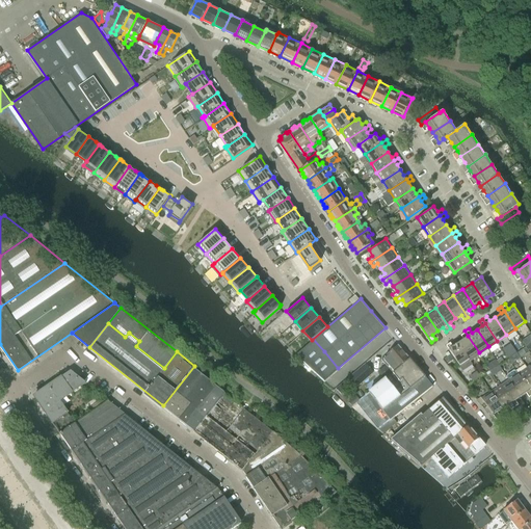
[(479,352),(468,336),(465,331),(461,334),(465,338),(458,341),(471,359),(479,352)]
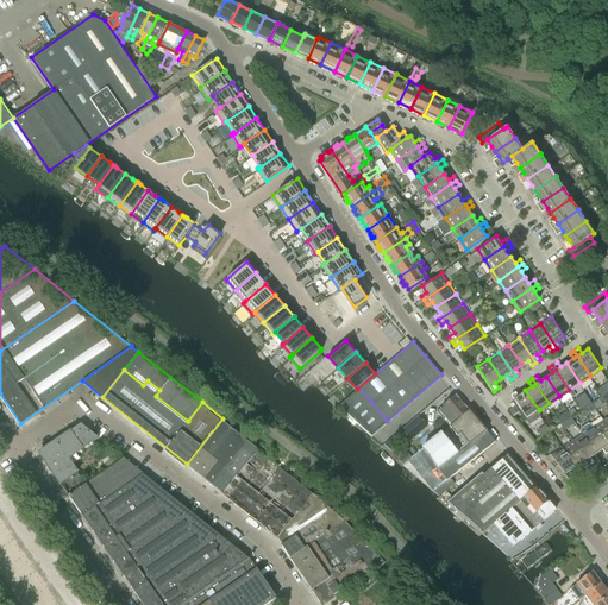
[(371,402),(358,388),(339,404),(373,434),(387,421),(371,402)]
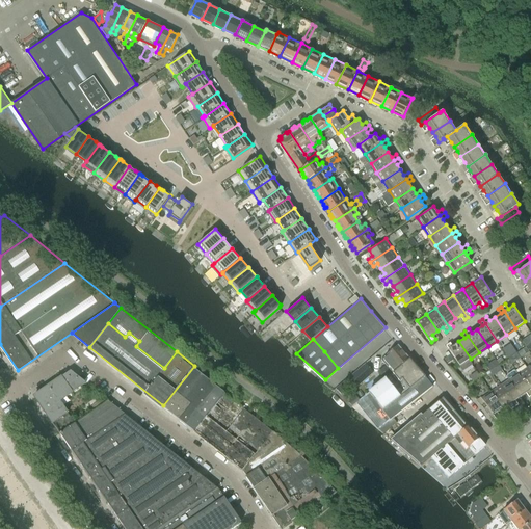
[(473,362),(471,359),(458,341),(453,345),(451,341),(447,343),(463,369),(473,362)]
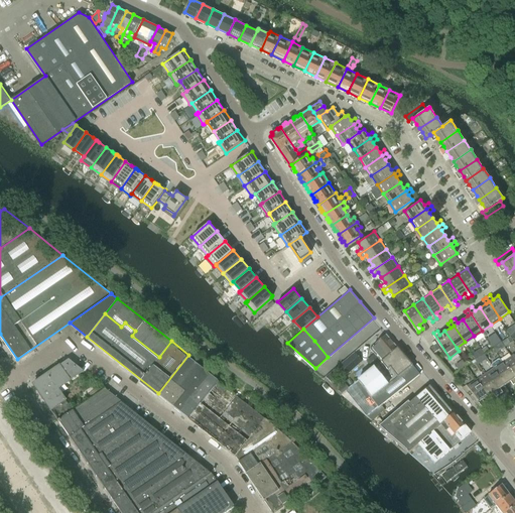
[(386,333),(370,347),(381,360),(398,347),(386,333)]
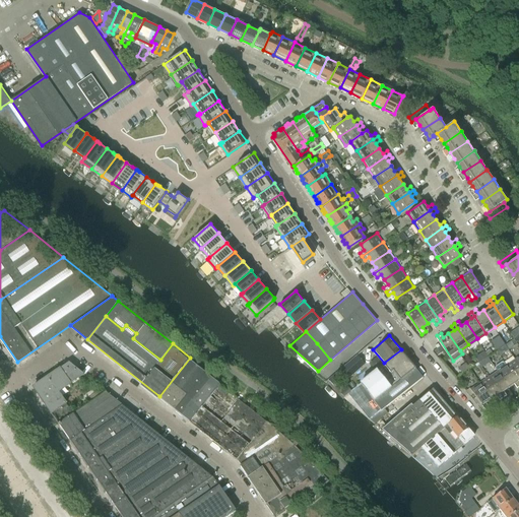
[(487,348),(476,352),(479,358),(489,353),(487,348)]
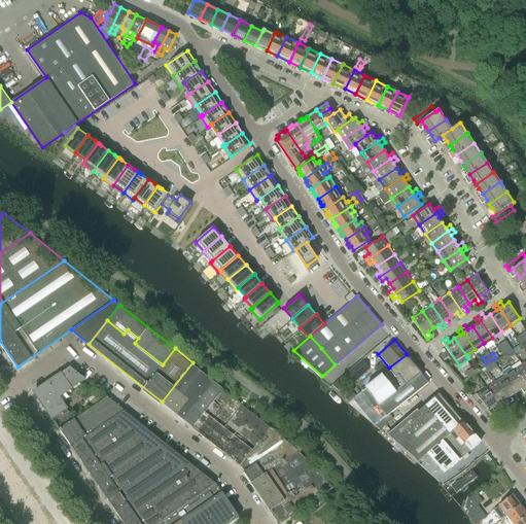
[(389,368),(365,386),(387,414),(390,412),(429,380),(407,354),(389,368)]
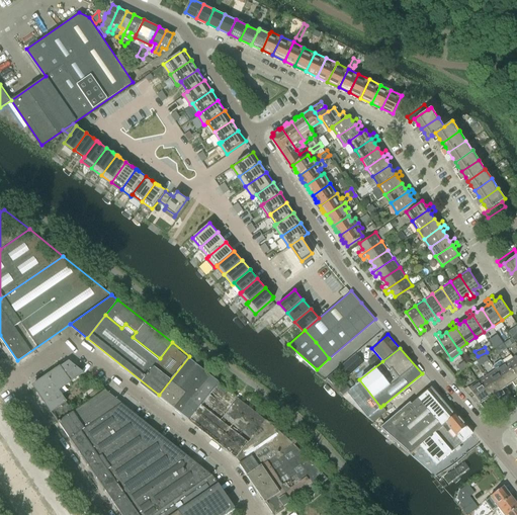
[(356,351),(334,370),(342,380),(364,361),(356,351)]
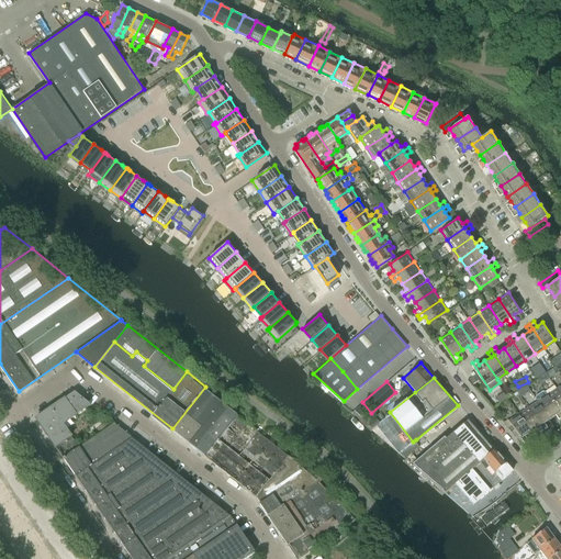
[(560,391),(557,386),(548,392),(560,412),(560,391)]
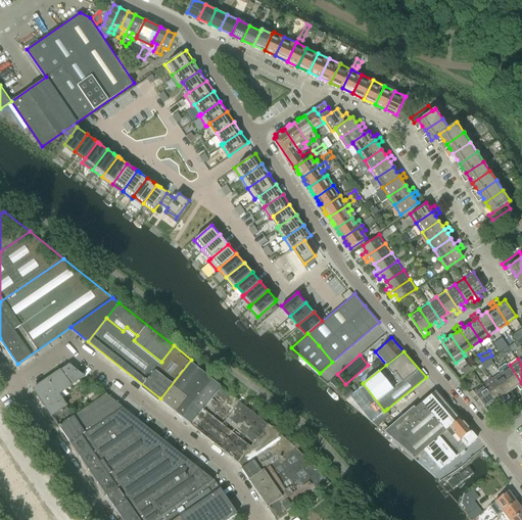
[(191,360),(160,398),(177,411),(206,373),(207,372),(191,360)]
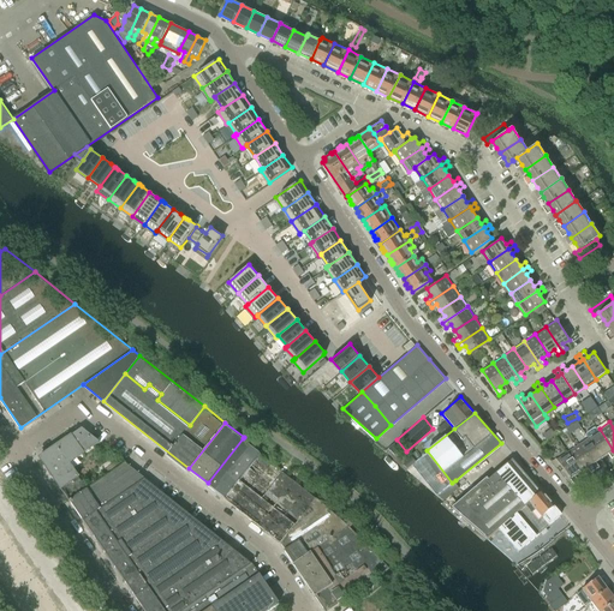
[(100,441),(82,426),(71,433),(84,451),(100,441)]
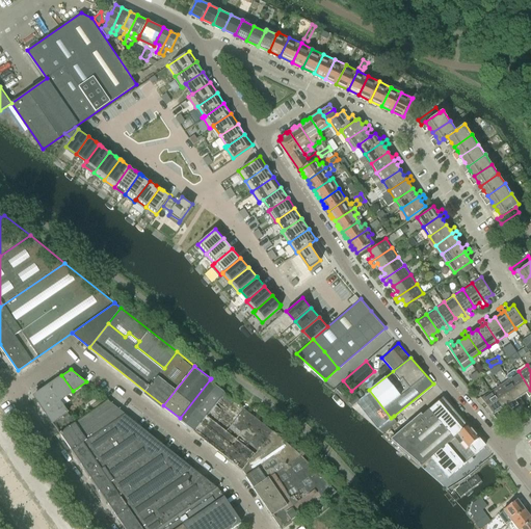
[(530,390),(519,371),(509,377),(521,395),(527,391),(529,395),(530,394),(530,390)]
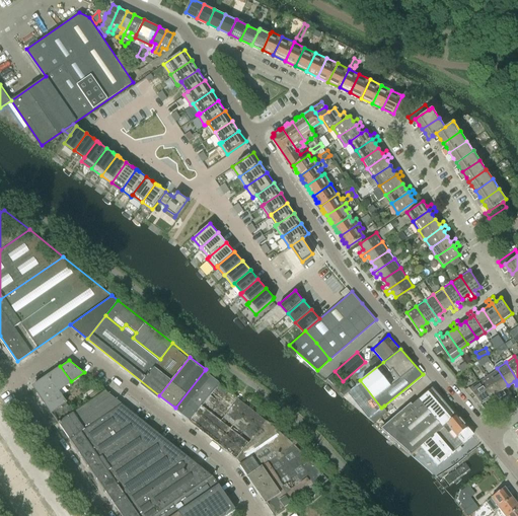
[(33,384),(53,412),(67,401),(60,390),(71,381),(60,366),(33,384)]
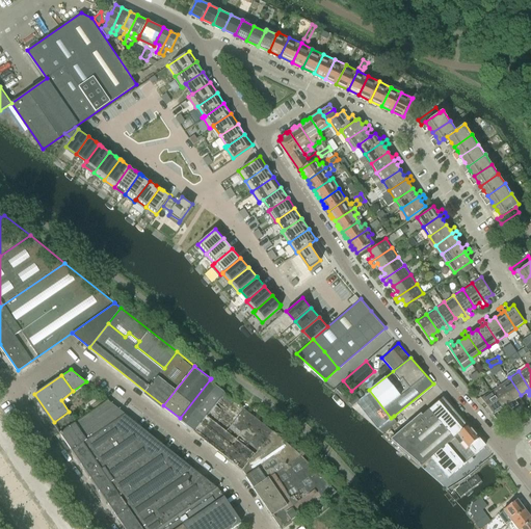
[(509,377),(501,384),(515,405),(519,402),(515,398),(521,395),(509,377)]
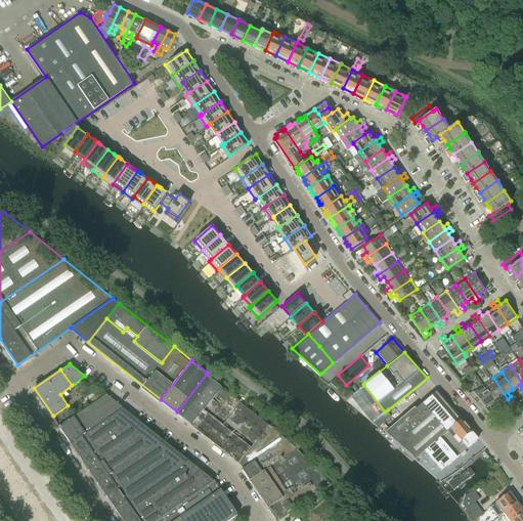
[(207,374),(177,411),(191,424),(222,385),(207,374)]
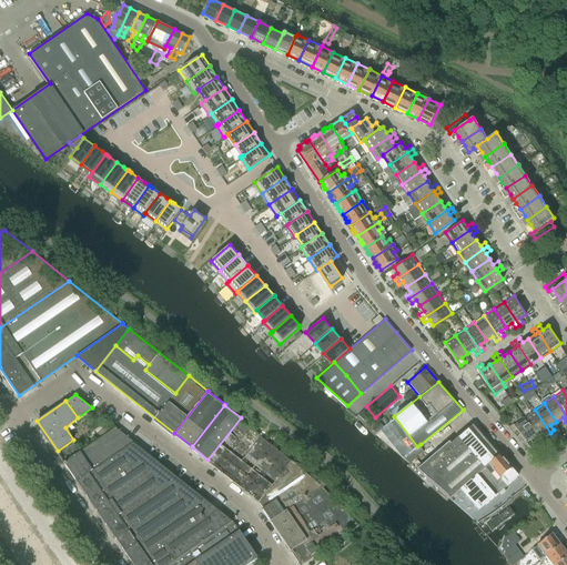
[(550,433),(535,410),(525,416),(537,434),(543,431),(546,435),(550,433)]
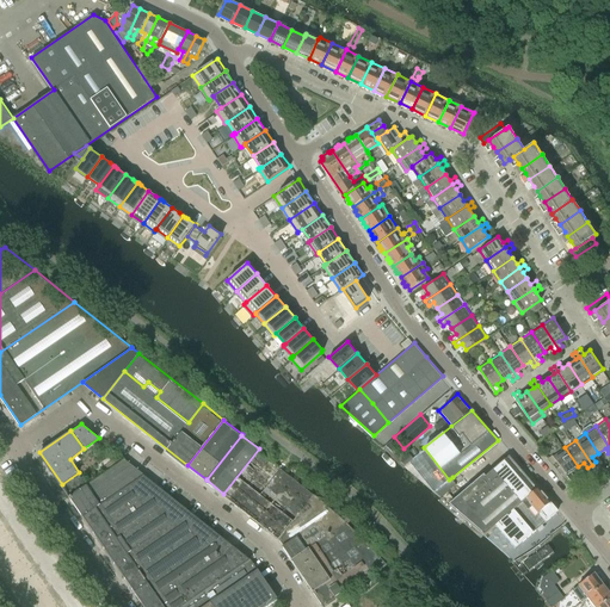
[(558,459),(567,474),(571,479),(575,476),(572,471),(578,466),(565,447),(554,454),(558,459)]
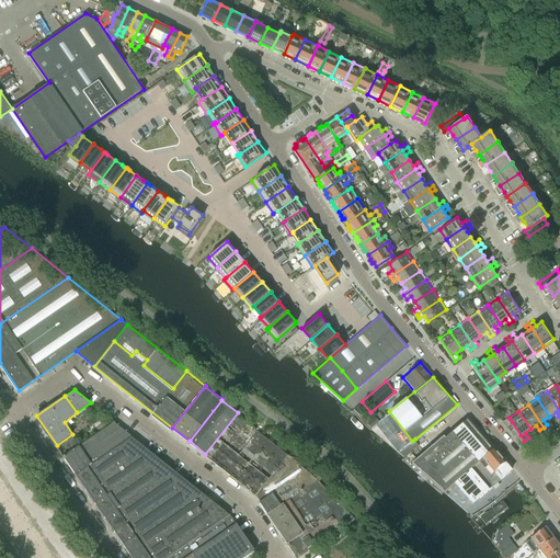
[(238,412),(205,454),(256,494),(288,453),(238,412)]
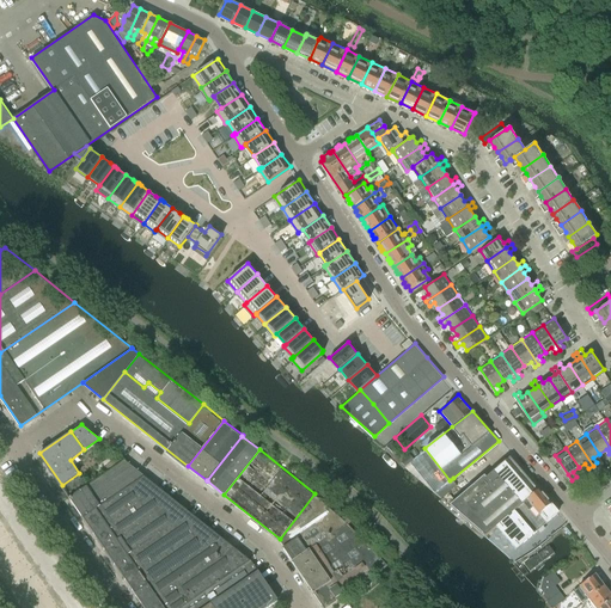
[(511,455),(487,476),(484,473),(450,503),(486,534),(502,519),(539,489),(511,455)]
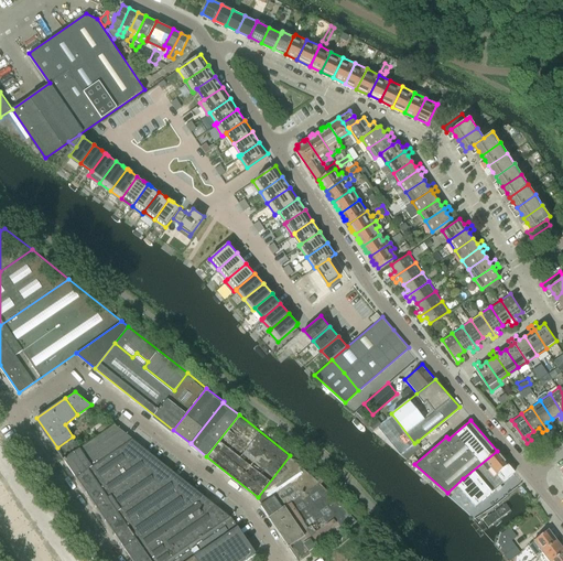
[(115,422),(64,459),(76,475),(133,437),(115,422)]
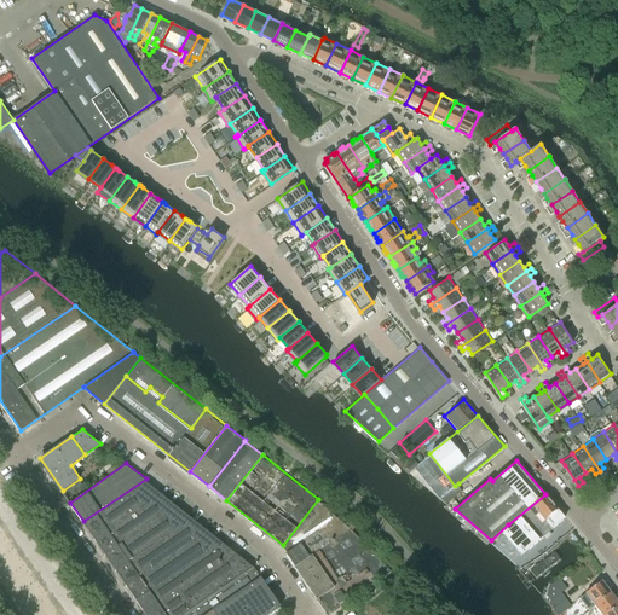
[(146,479),(84,521),(148,614),(180,614),(254,566),(254,564),(218,537),(146,480),(146,479)]
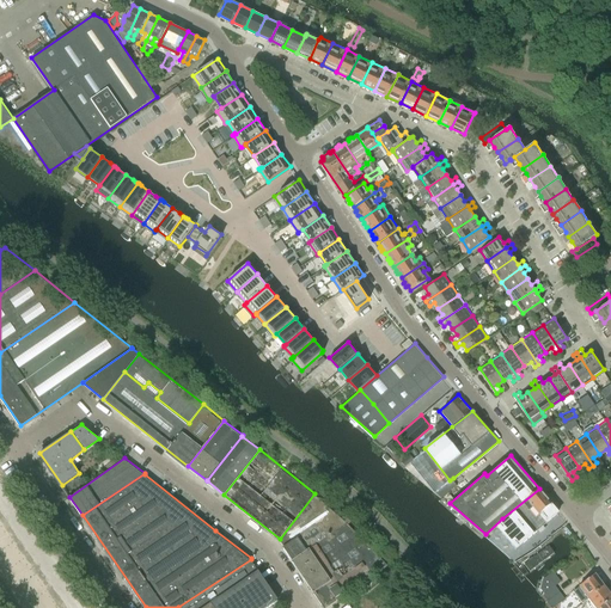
[(450,480),(438,490),(443,496),(458,484),(453,478),(450,480)]
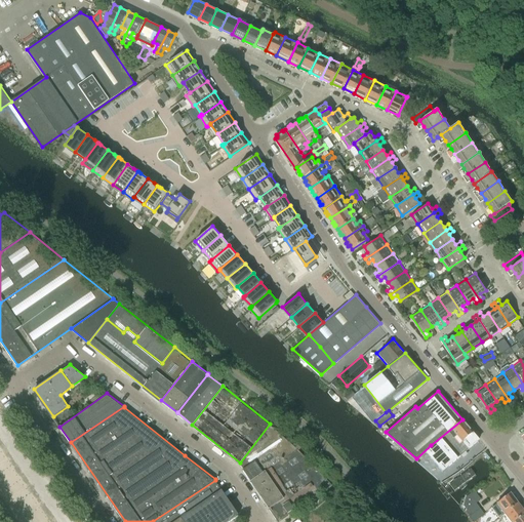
[(462,419),(416,458),(436,475),(461,452),(462,453),(467,450),(466,449),(479,438),(462,419)]
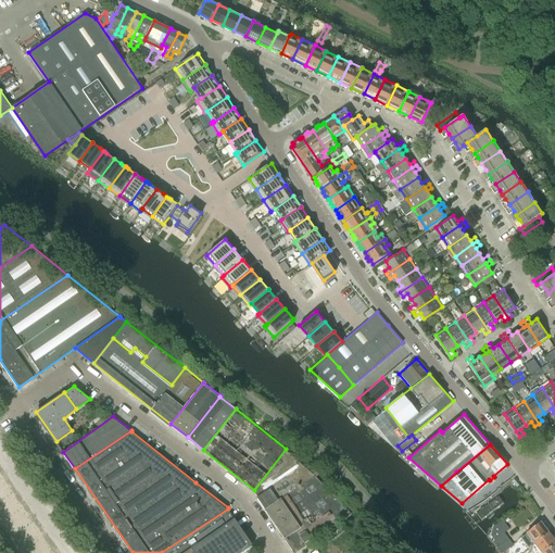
[(286,449),(254,490),(259,495),(257,497),(265,508),(315,474),(314,473),(286,449)]
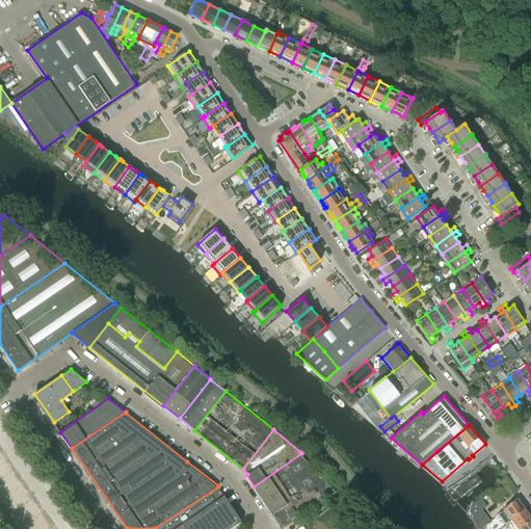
[(301,453),(254,486),(272,513),(283,528),(296,518),(338,490),(301,453)]
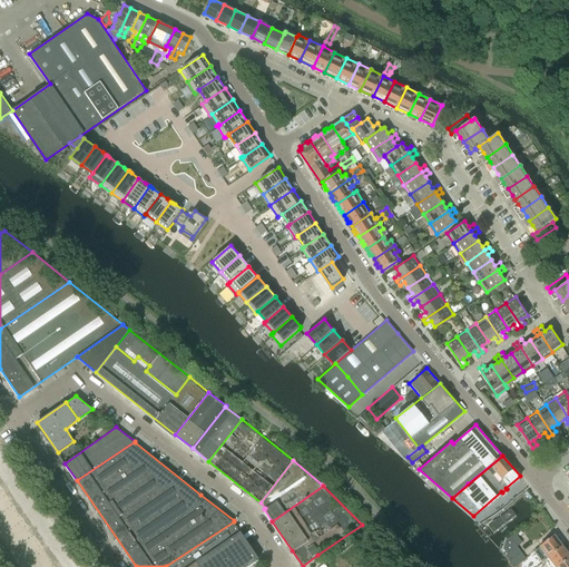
[(234,521),(166,566),(245,566),(260,557),(234,521)]
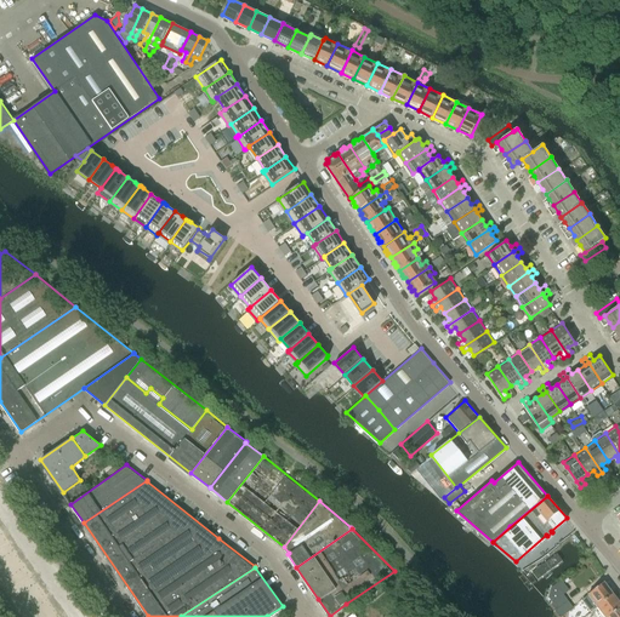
[(555,606),(559,612),(573,603),(563,590),(568,586),(561,576),(552,583),(549,592),(553,598),(551,599),(556,605),(555,606)]
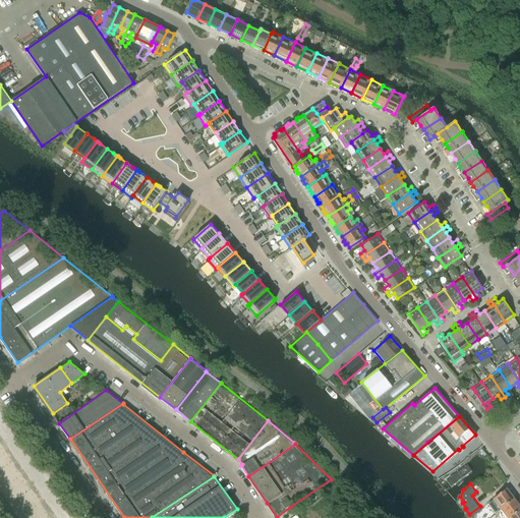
[(508,486),(488,502),(496,511),(501,508),(515,497),(508,486)]
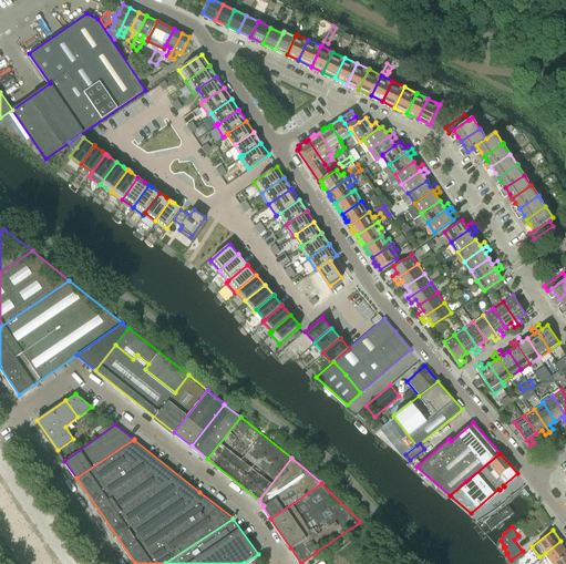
[(565,547),(561,541),(545,553),(553,563),(565,553),(565,547)]
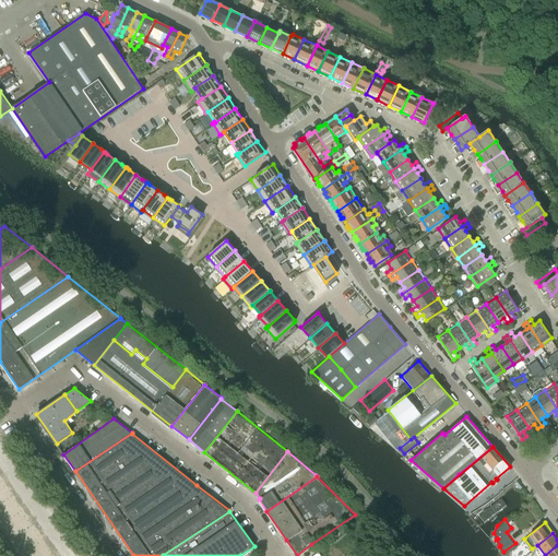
[(545,555),(557,555),(557,545),(545,555)]
